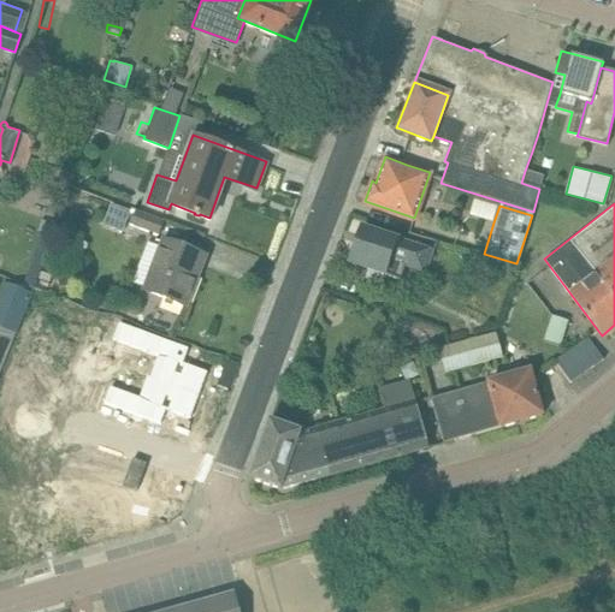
[(157,233),(164,219),(134,207),(128,223),(157,233)]
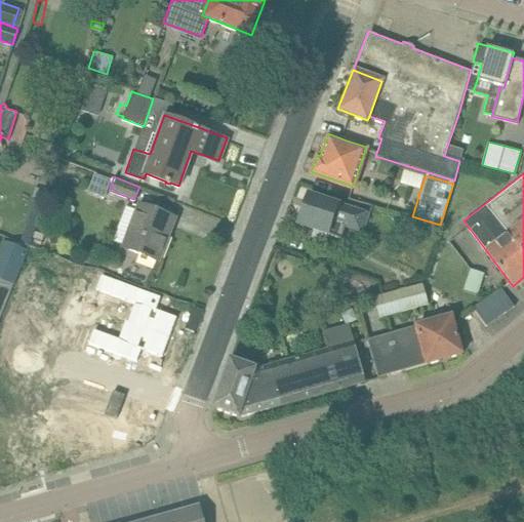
[(368,212),(327,199),(308,193),(297,223),(314,229),(311,237),(326,241),(328,233),(341,237),(346,225),(362,230),(368,212)]
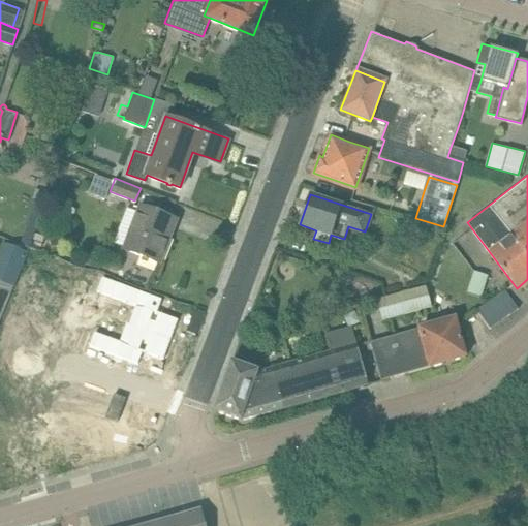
[(175,218),(156,211),(140,205),(124,247),(159,260),(175,218)]
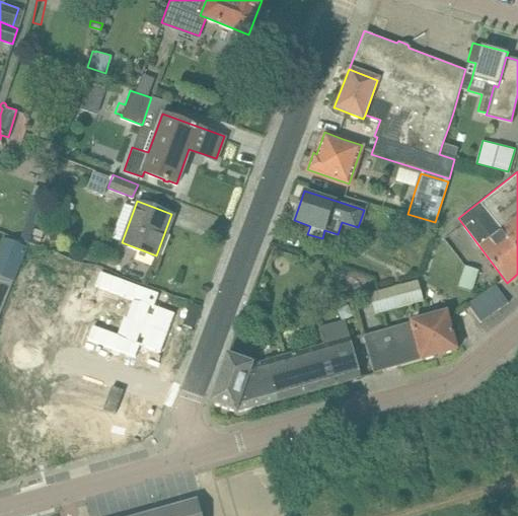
[(0,272),(13,278),(21,256),(0,247),(0,272)]
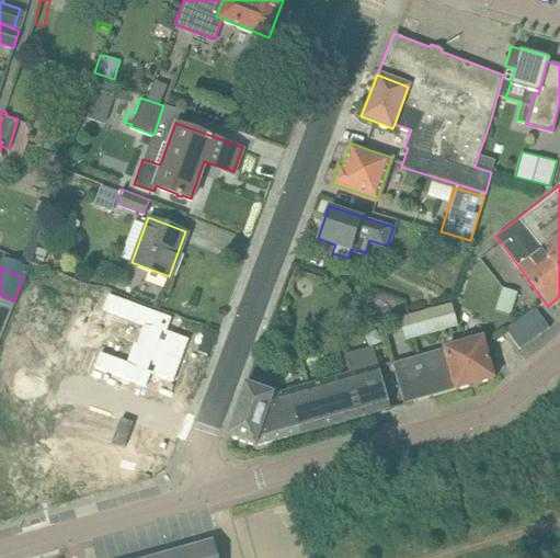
[(494,308),(510,312),(517,291),(502,286),(494,308)]
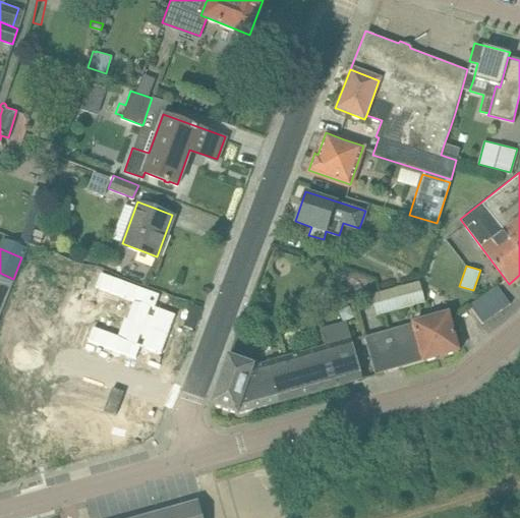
[(111,274),(105,290),(134,300),(128,318),(170,334),(178,311),(156,303),(160,292),(111,274)]
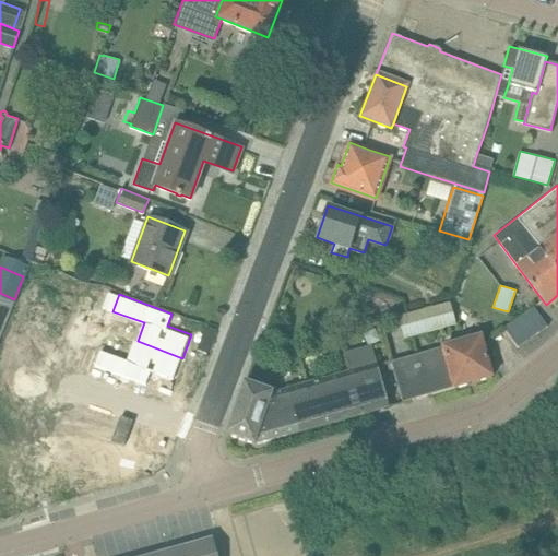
[(0,314),(8,316),(12,304),(0,299),(0,314)]
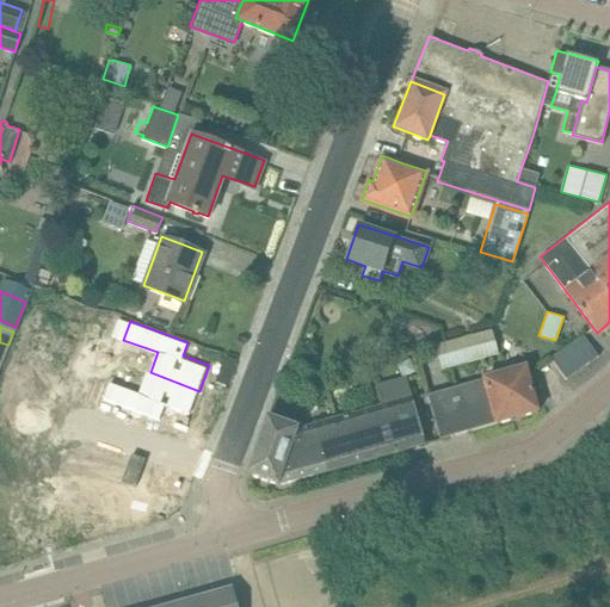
[(442,366),(498,351),(491,329),(436,345),(442,366)]
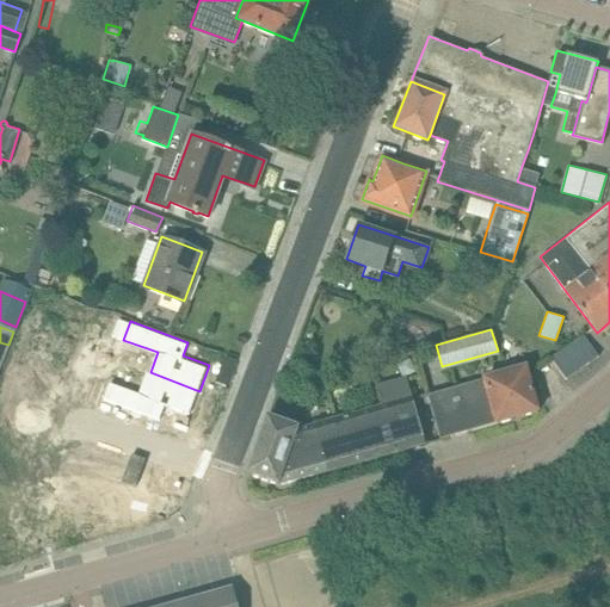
[(565,377),(598,353),(583,332),(549,355),(565,377)]
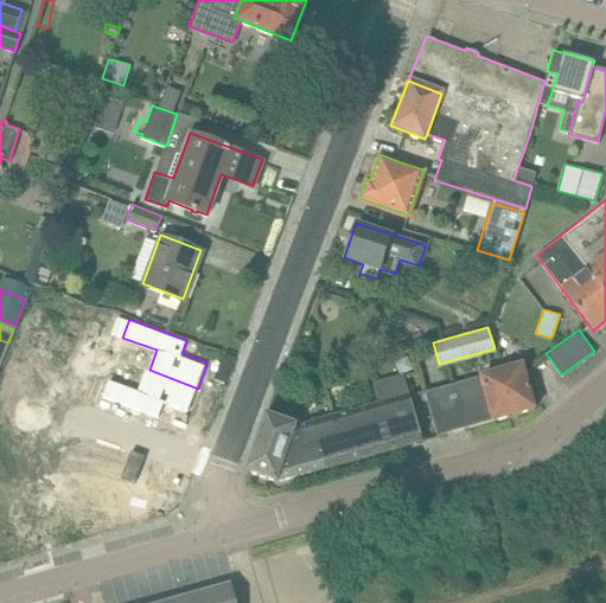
[(534,406),(528,384),(522,364),(425,391),(437,435),(534,406)]
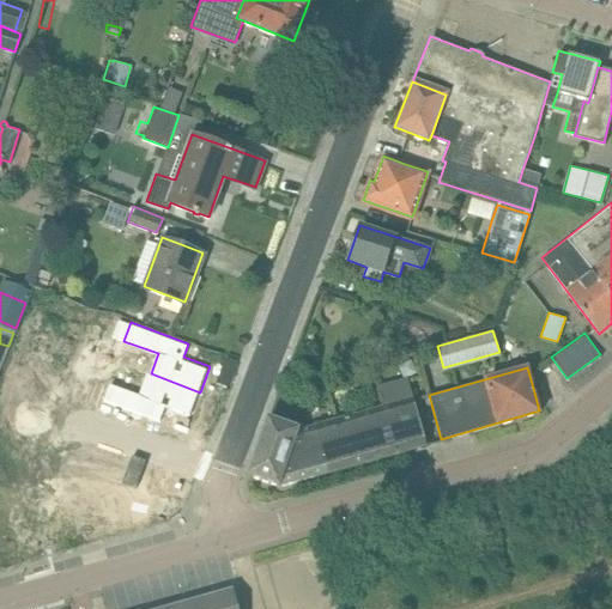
[(109,382),(102,400),(159,421),(164,408),(191,418),(200,393),(151,373),(144,394),(109,382)]
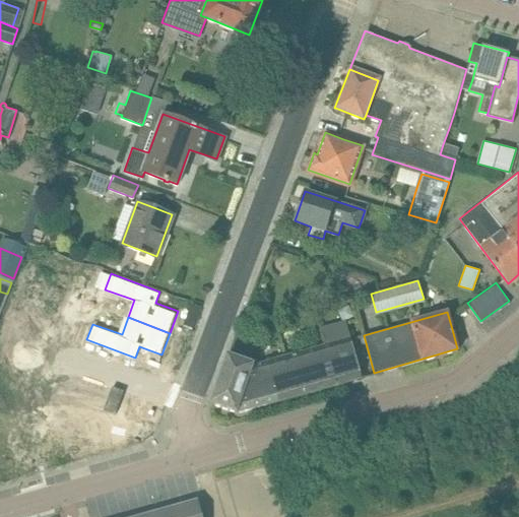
[(324,344),(284,356),(297,394),(361,376),(345,320),(319,327),(324,344)]
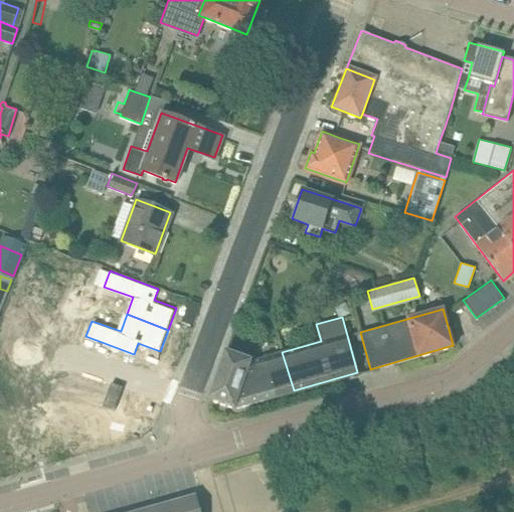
[(73,332),(84,336),(90,322),(78,318),(73,332)]
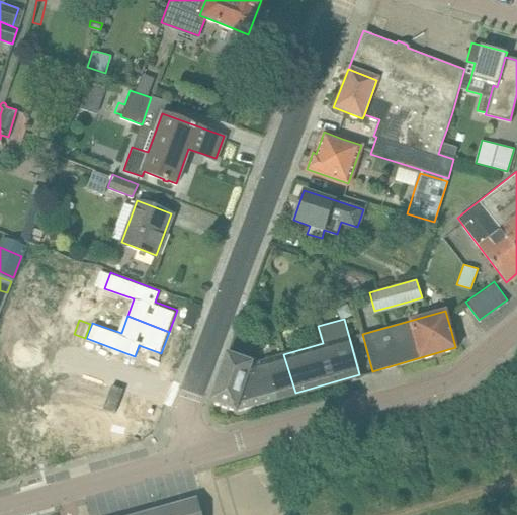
[(253,361),(227,352),(209,401),(236,410),(236,409),(295,393),(283,354),(252,362),(253,361)]
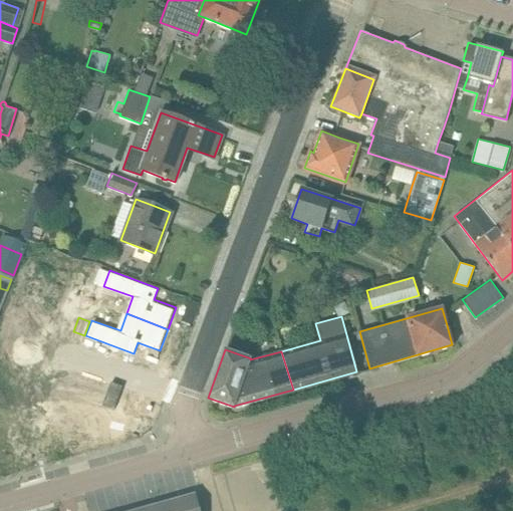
[(88,404),(81,427),(127,441),(133,426),(152,432),(170,369),(106,350),(99,375),(83,370),(74,400),(88,404)]
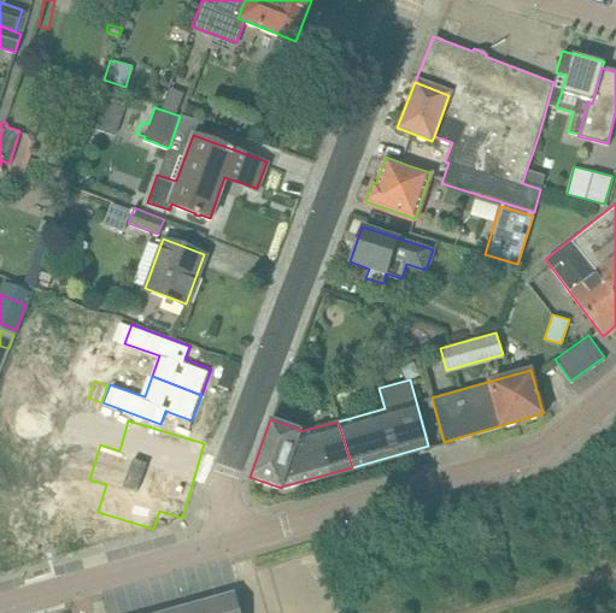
[(0,482),(60,506),(72,472),(0,442),(0,482)]
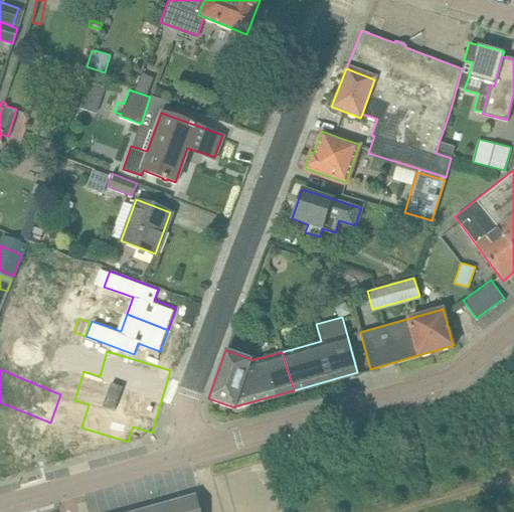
[(197,511),(193,496),(135,511),(197,511)]
